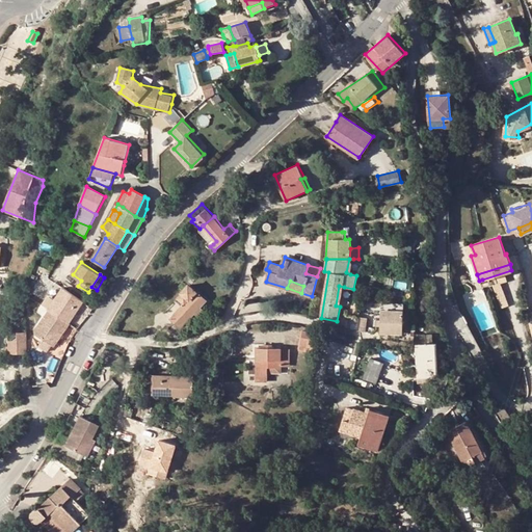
[(181,293),(177,298),(178,299),(184,304),(181,309),(171,318),(181,326),(193,312),(198,316),(204,310),(201,307),(206,300),(189,285),(181,293)]
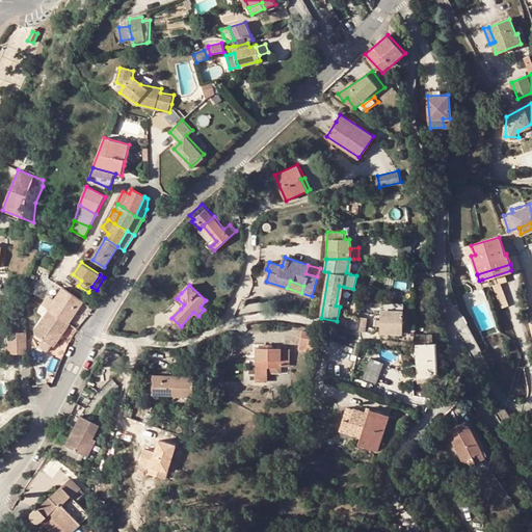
[(336,306),(340,307),(344,287),(339,286),(336,306)]
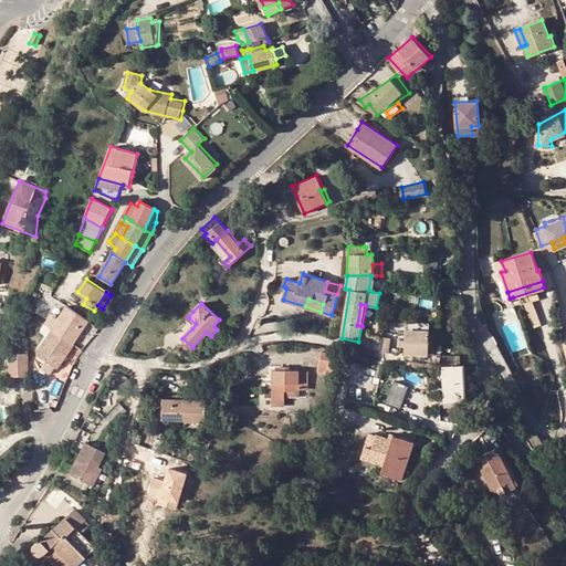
[(73,349),(90,325),(69,311),(58,325),(51,335),(38,355),(39,360),(46,366),(43,373),(51,378),(56,371),(58,373),(73,349)]
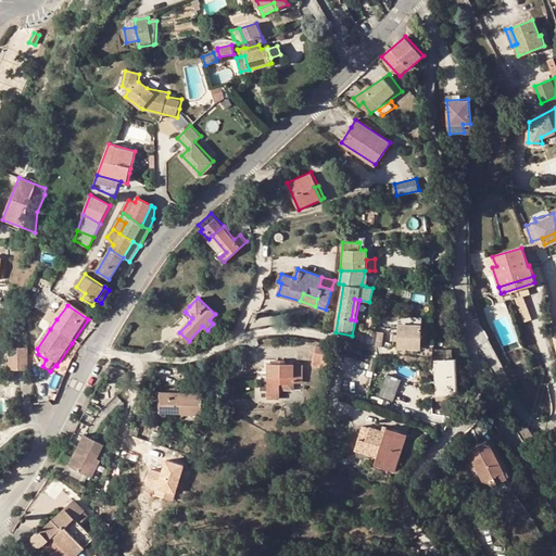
[(50,329),(57,319),(47,313),(40,323),(50,329)]
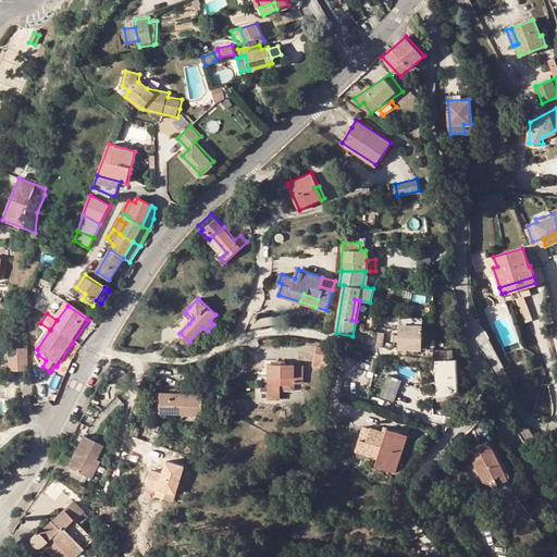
[(186,313),(183,317),(189,323),(193,319),(186,313)]
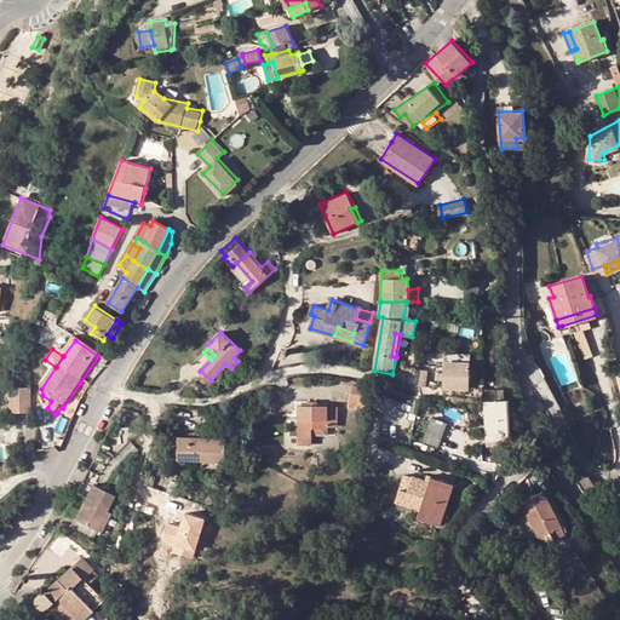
[(471,362),(445,361),(445,388),(470,389),(471,362)]
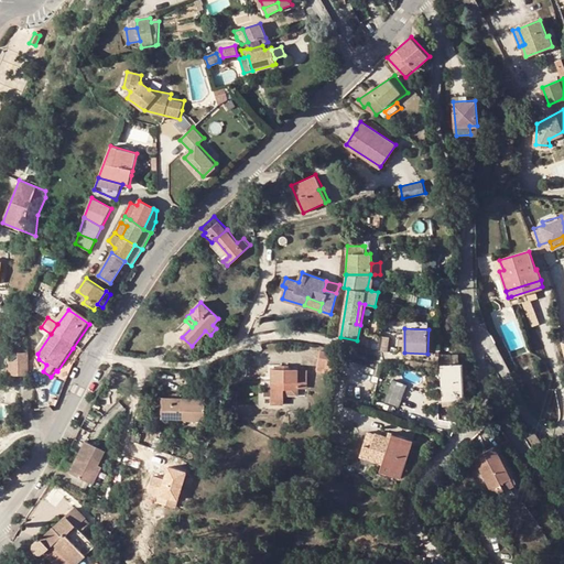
[(370,349),(392,351),(393,347),(389,347),(390,337),(372,335),(370,349)]
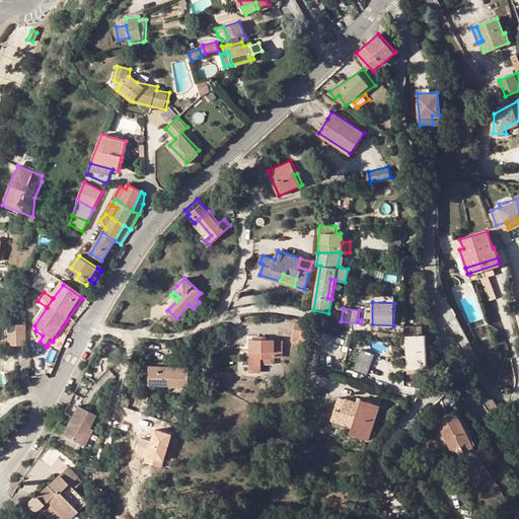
[(309,325),(296,322),(292,341),(305,344),(309,325)]
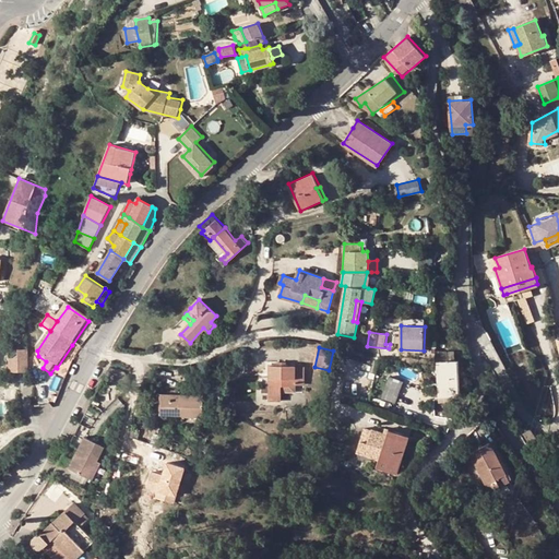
[(21,348),(21,356),(12,356),(12,370),(31,370),(31,348),(21,348)]
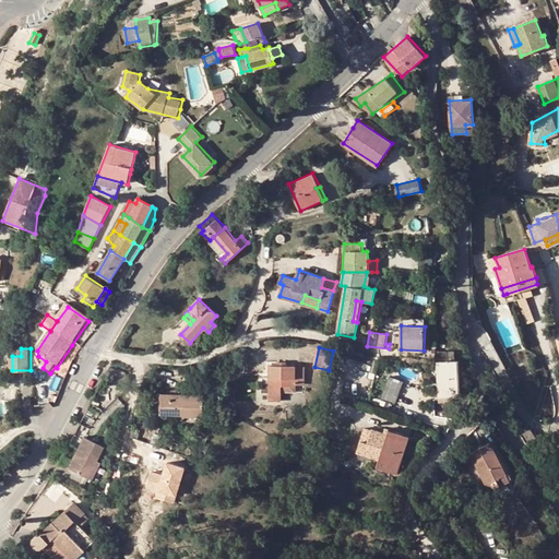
[(458,360),(439,361),(440,396),(459,395),(458,360)]
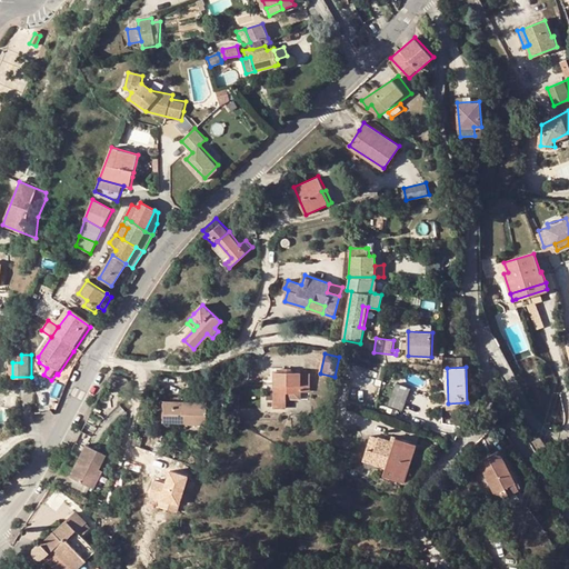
[(287,392),(301,393),(301,391),(311,391),(311,373),(302,375),(302,371),(275,371),(275,381),(275,399),(273,408),(287,408),(287,399),(287,392)]
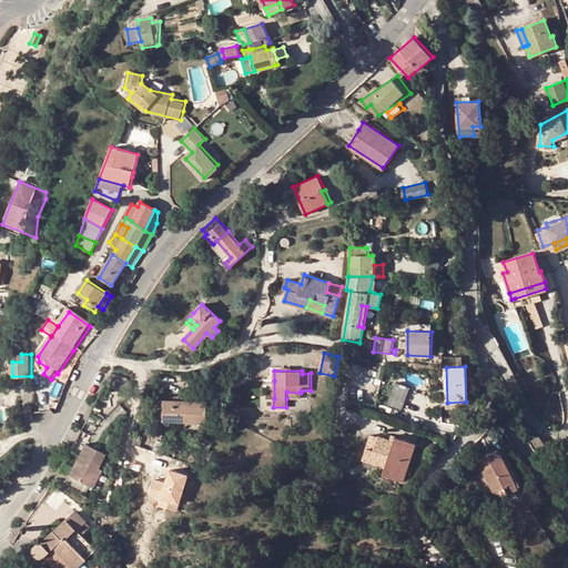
[(411,387),(396,382),(388,404),(403,409),(411,387)]
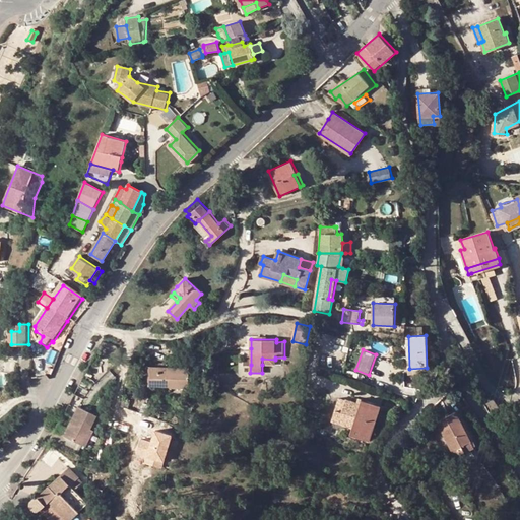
[(507,375),(516,374),(515,356),(506,356),(507,375)]
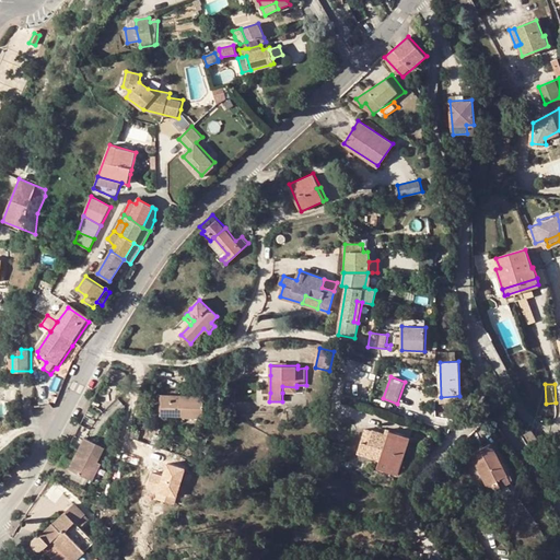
[(170,407),(170,413),(184,415),(184,417),(203,418),(205,396),(161,395),(161,407),(170,407)]
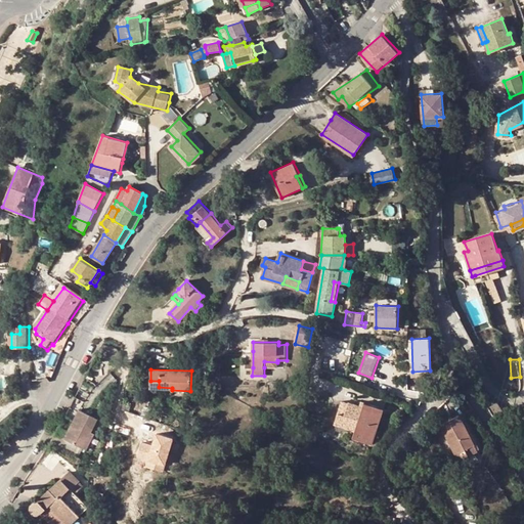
[(277,382),(269,383),(269,393),(278,393),(277,382)]
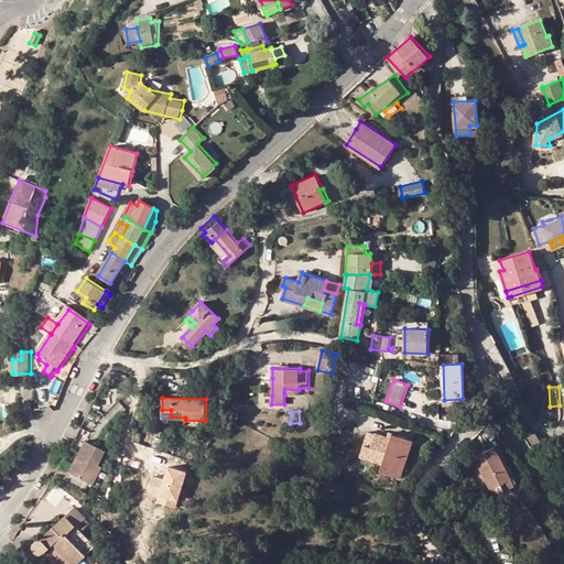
[(431,442),(435,430),(424,426),(420,437),(431,442)]
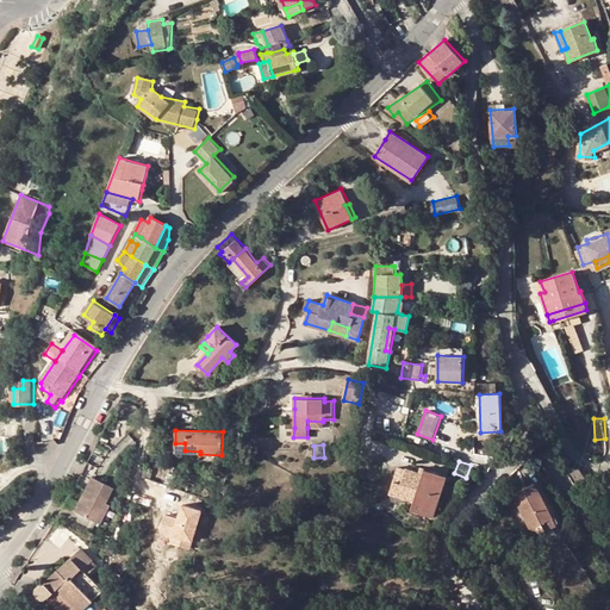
[(424,468),(423,474),(398,466),(390,493),(414,502),(411,510),(434,517),(448,477),(424,468)]
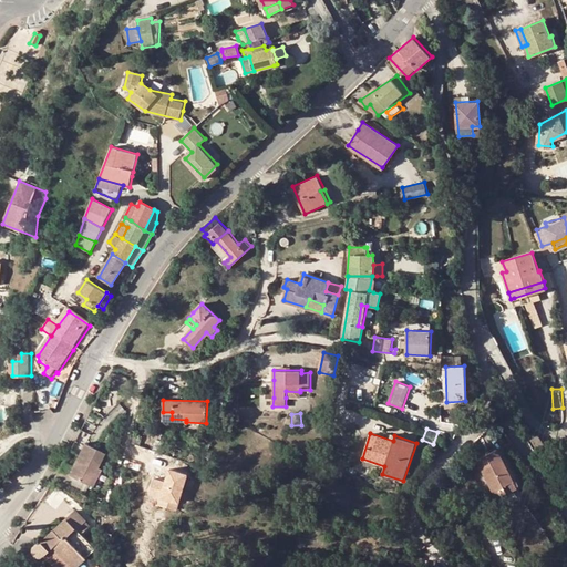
[(534,450),(543,443),(538,435),(528,441),(534,450)]
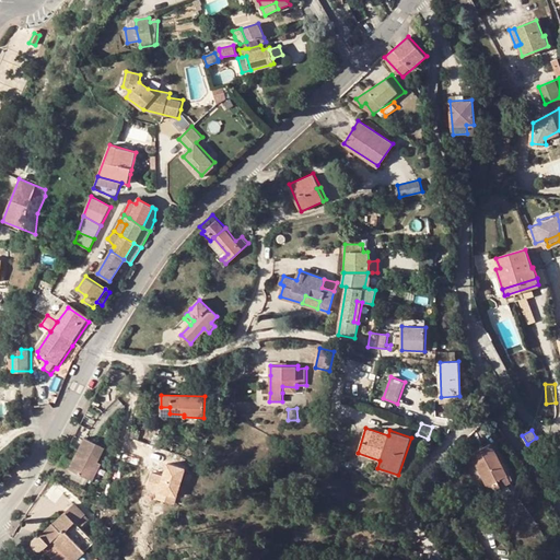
[(70,468),(90,478),(93,479),(102,463),(97,462),(105,447),(85,438),(72,464),(70,468)]
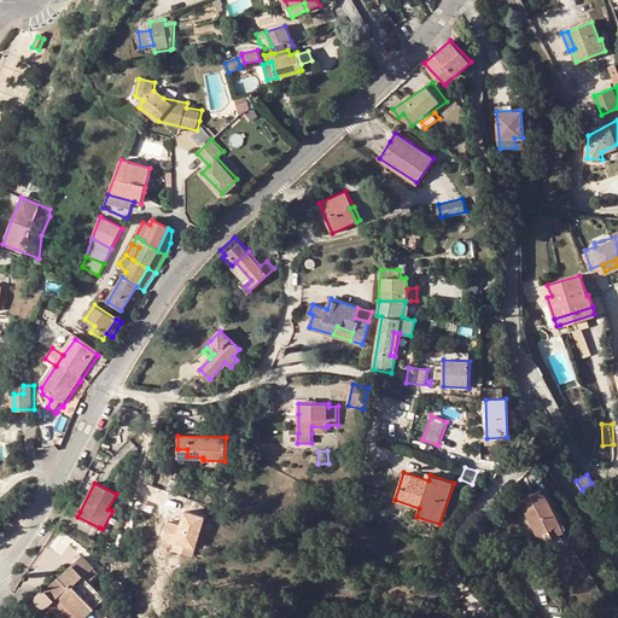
[(538,506),(549,501),(543,490),(534,495),(538,506)]
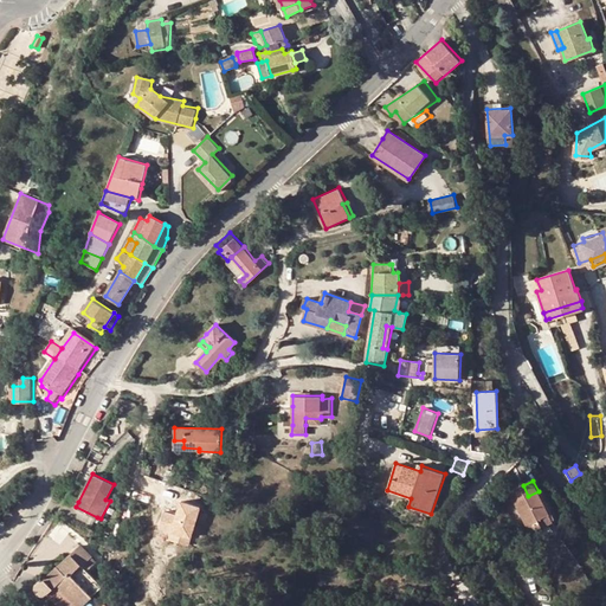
[(334,484),(330,491),(342,497),(346,490),(334,484)]
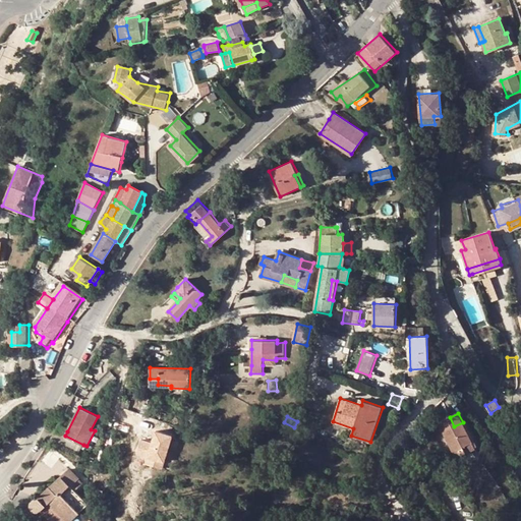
[(457,457),(475,448),(463,422),(454,426),(450,417),(439,422),(457,457)]
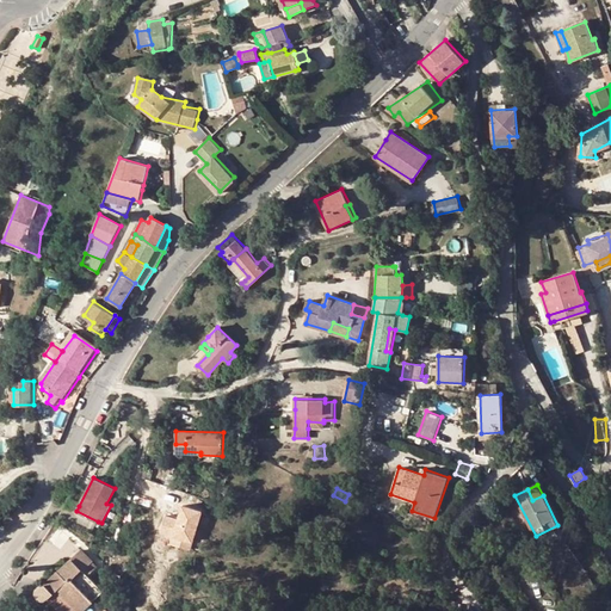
[(76,511),(79,506),(69,501),(61,516),(93,532),(98,522),(76,511)]
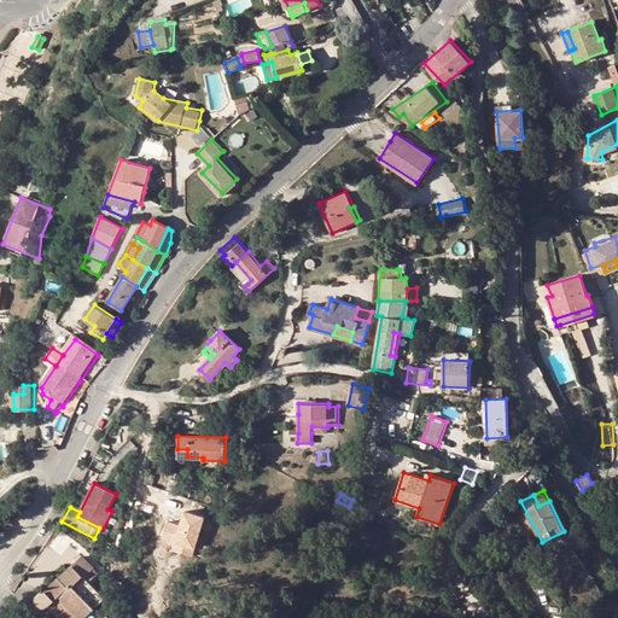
[(4,526),(7,530),(13,525),(10,520),(4,526)]
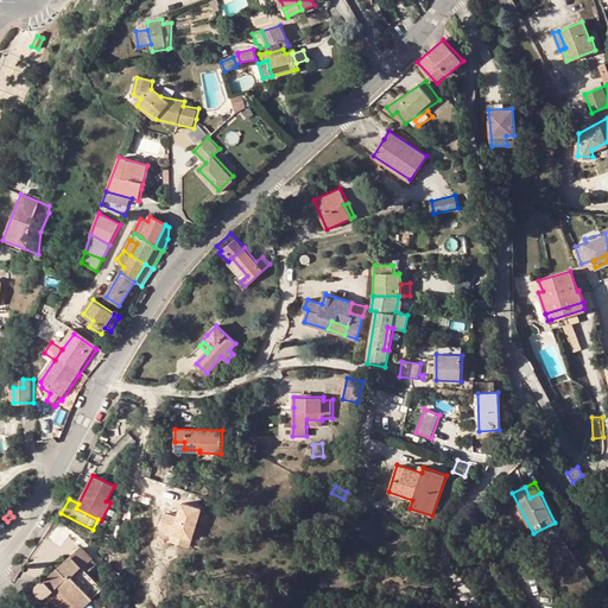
[(83,607),(84,607),(93,600),(103,589),(87,572),(82,567),(90,557),(81,546),(46,581),(44,580),(42,581),(39,581),(38,582),(37,583),(36,586),(35,588),(35,589),(35,591),(36,594),(37,595),(39,596),(40,597),(43,597),(45,597),(48,597),(49,596),(50,595),(62,607),(83,607)]
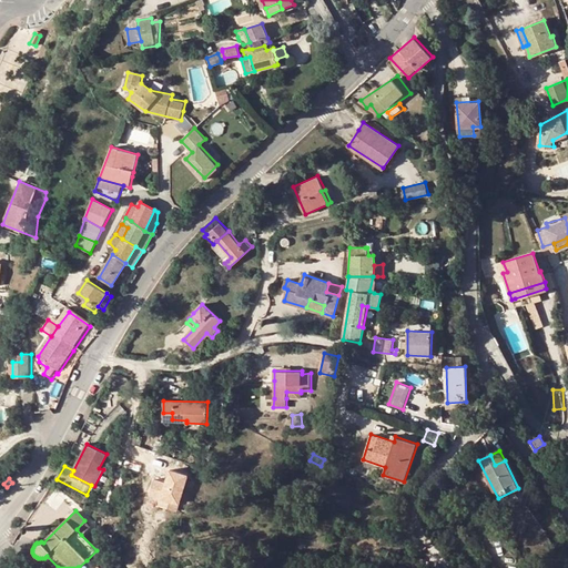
[(506,529),(513,540),(518,537),(511,526),(506,529)]
